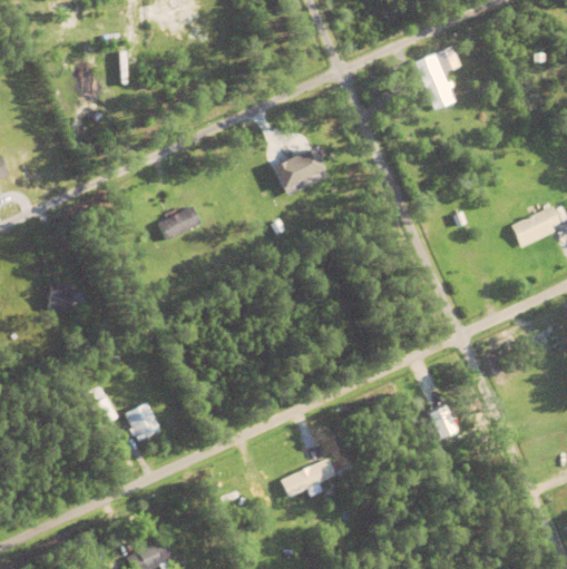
[(436,52),(452,45),(461,65),(445,71),(436,52)]
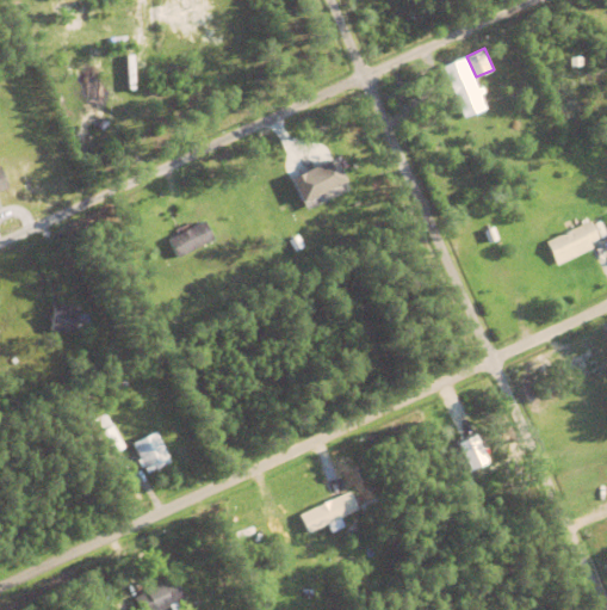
[(445,66),(465,56),(487,108),(465,116),(445,66)]
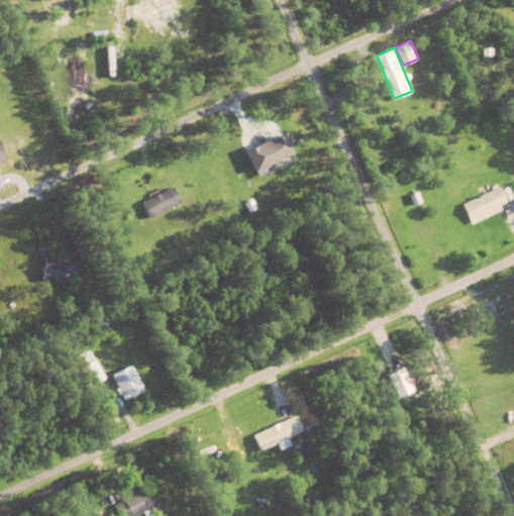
[(294,152),(285,132),(247,149),(257,170),(294,152)]
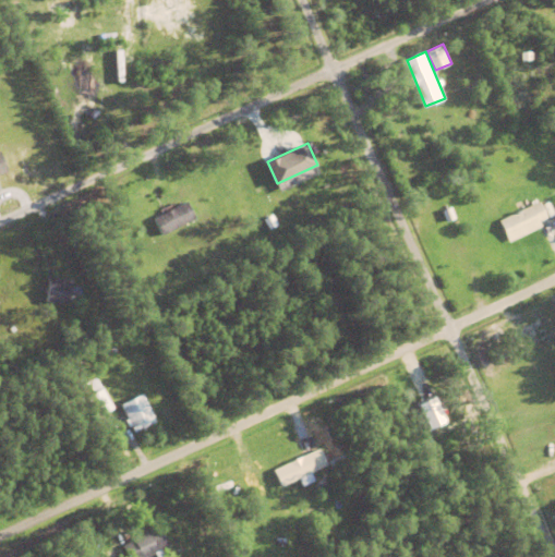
[(321,173),(318,167),(278,183),(280,190),(321,173)]
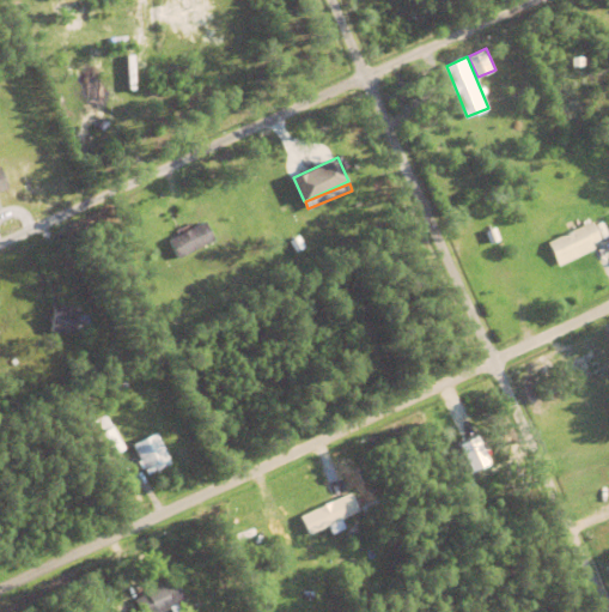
[(170,238),(178,256),(217,240),(207,220),(170,238)]
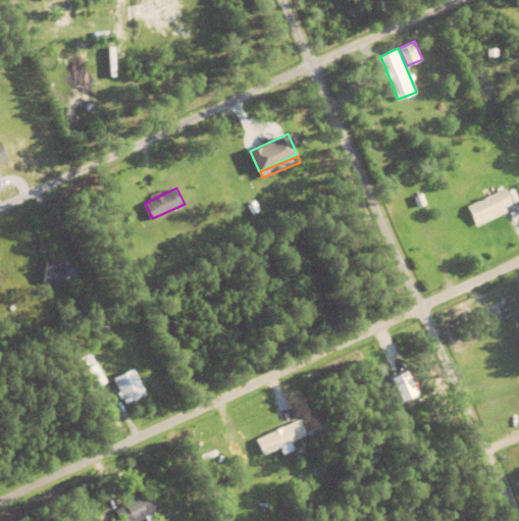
[(469,206),(507,188),(514,203),(506,207),(508,212),(478,226),(469,206)]
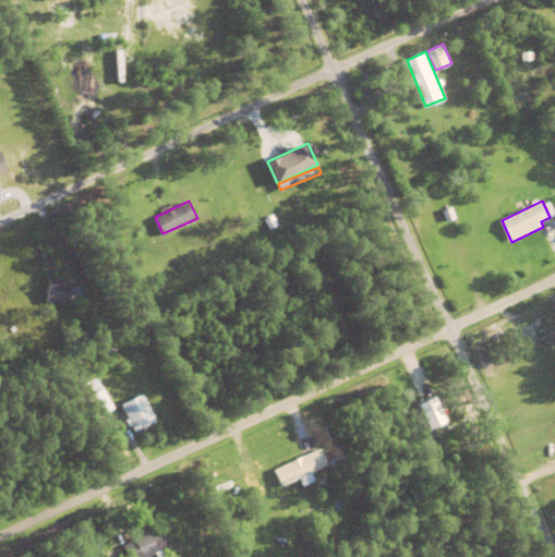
[(444,210),(453,207),(457,218),(448,221),(444,210)]
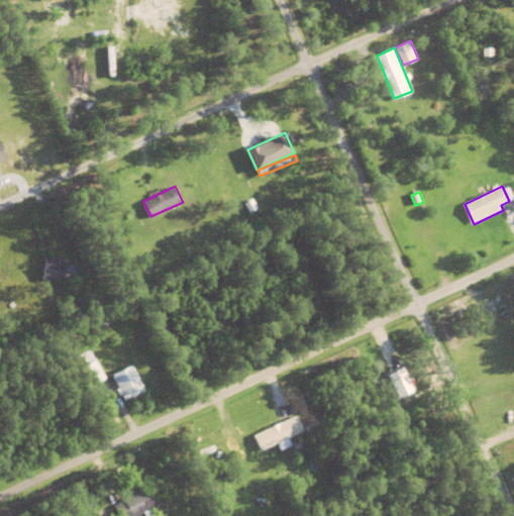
[(43,279),(46,259),(67,262),(64,282),(43,279)]
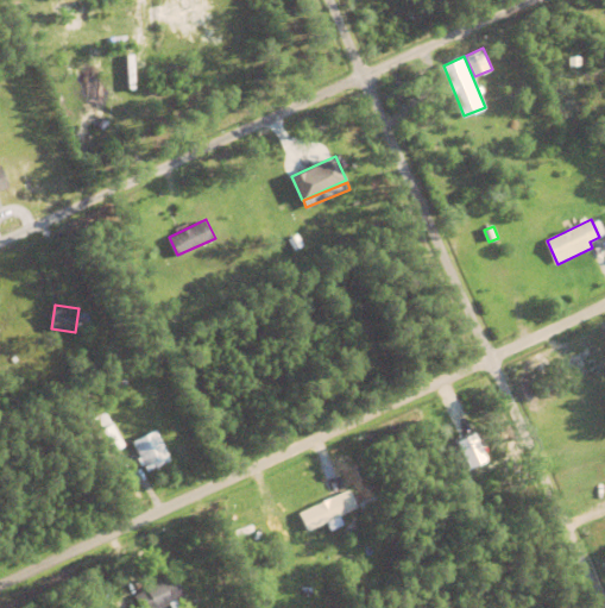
[(76,394),(81,392),(88,402),(82,405),(76,394)]
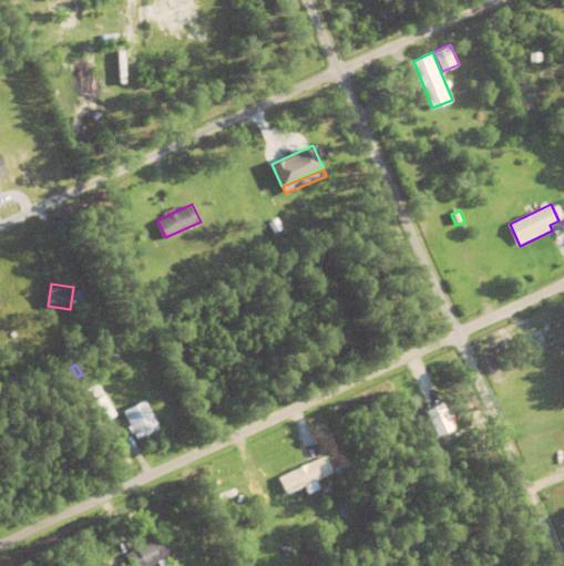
[(84,392),(100,383),(118,414),(102,423),(84,392)]
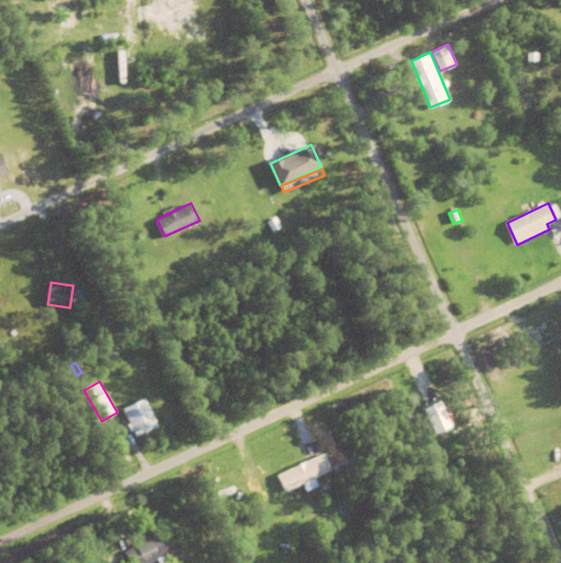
[(123,409),(146,398),(160,426),(138,437),(123,409)]
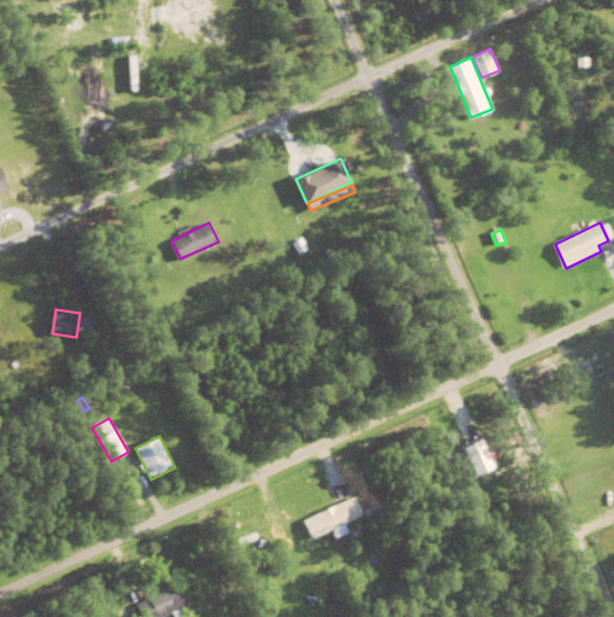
[(466,446),(473,476),(492,470),(485,440),(466,446)]
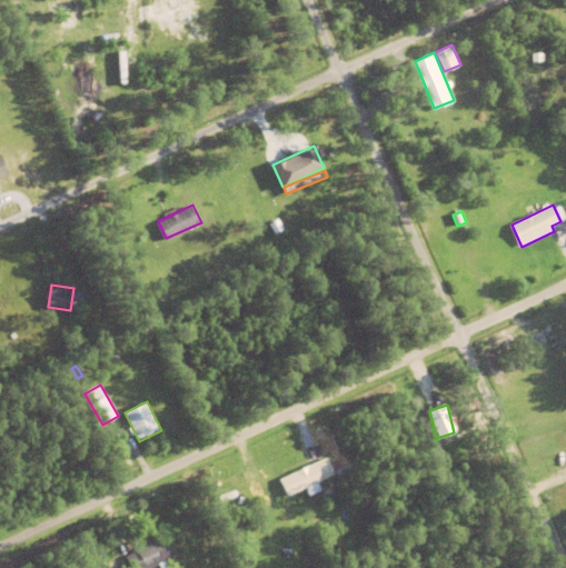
[(339,461),(343,454),(350,456),(347,465),(339,461)]
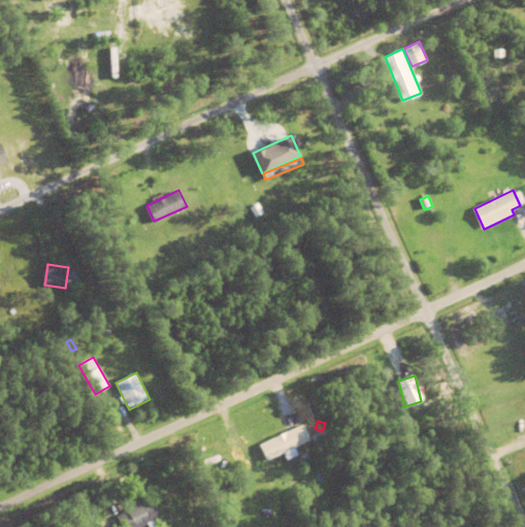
[(261,445),(303,425),(310,439),(268,460),(261,445)]
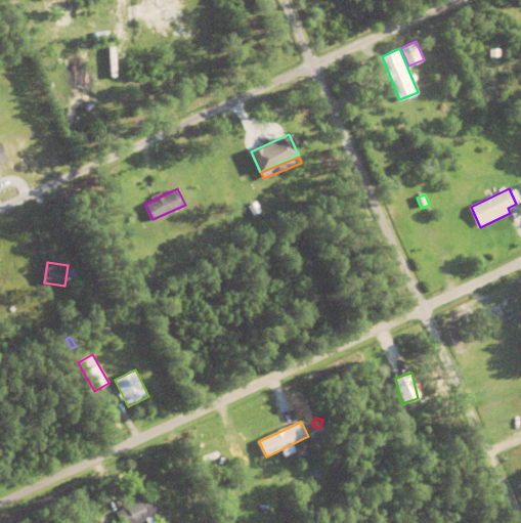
[(311,432),(324,427),(331,441),(317,446),(311,432)]
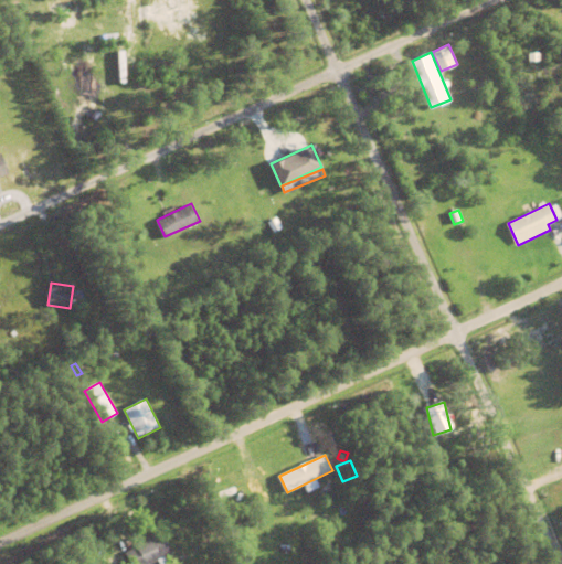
[(226,499),(230,507),(224,509),(216,489),(221,487),(222,488),(225,487),(231,498),(226,499)]
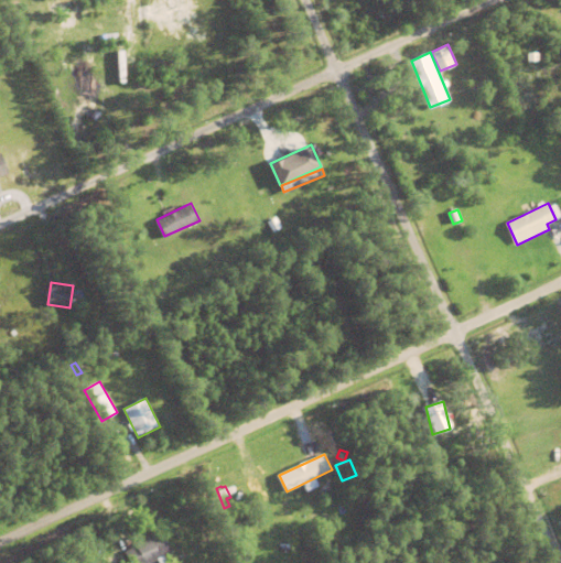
[(165,555),(169,562),(160,562),(159,559),(150,562),(130,562),(126,552),(137,547),(135,543),(150,536),(152,539),(163,533),(172,552),(165,555)]
